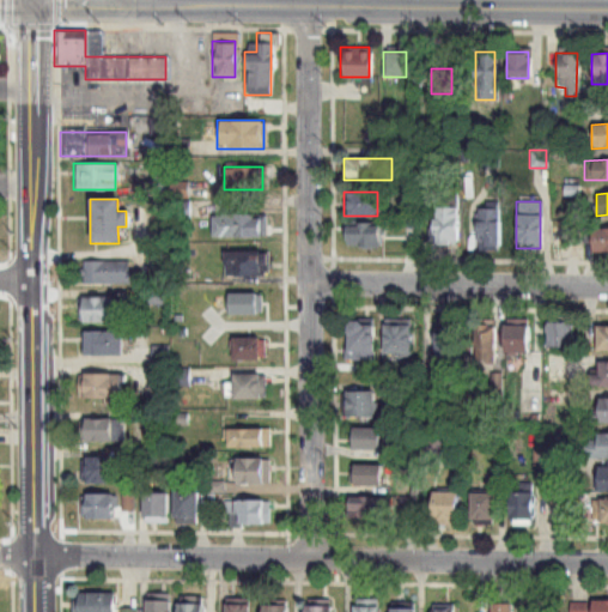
[(456,246),(456,208),(432,208),(432,246),(456,246)]
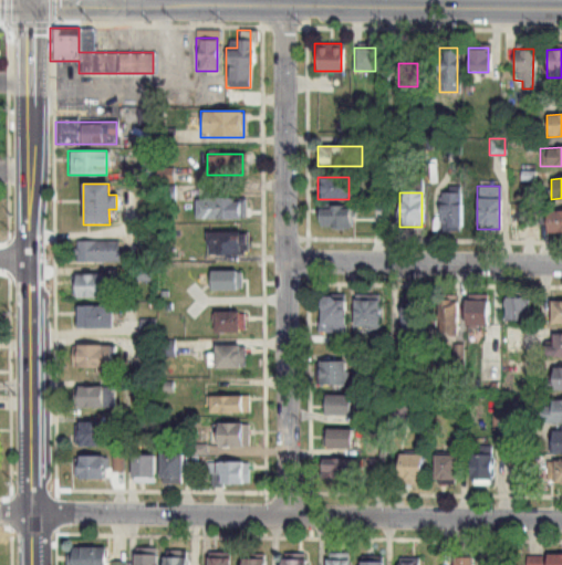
[(439,230),(459,230),(459,192),(439,192),(439,230)]
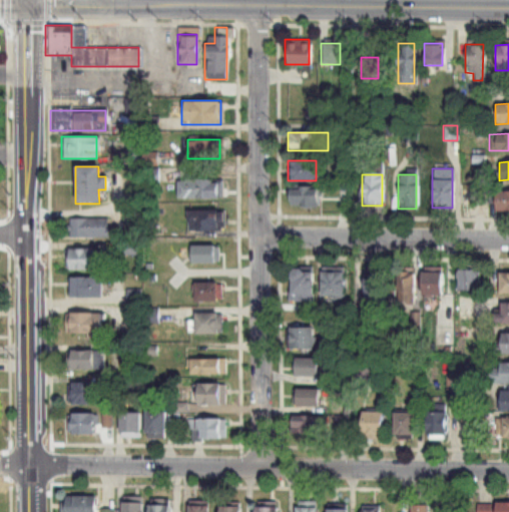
[(220,197),(220,178),(175,178),(175,197),(220,197)]
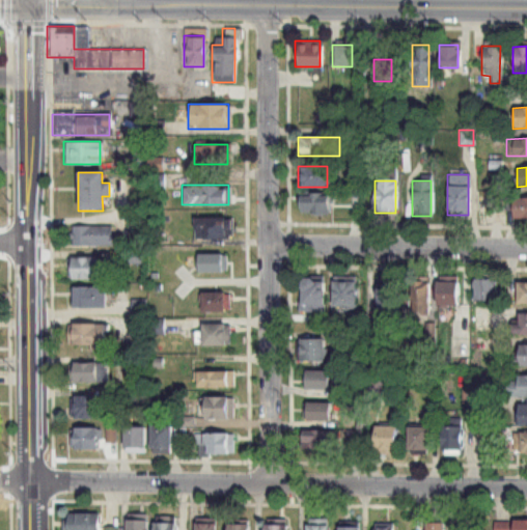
[(298,193),(298,215),(328,215),(328,193),(298,193)]
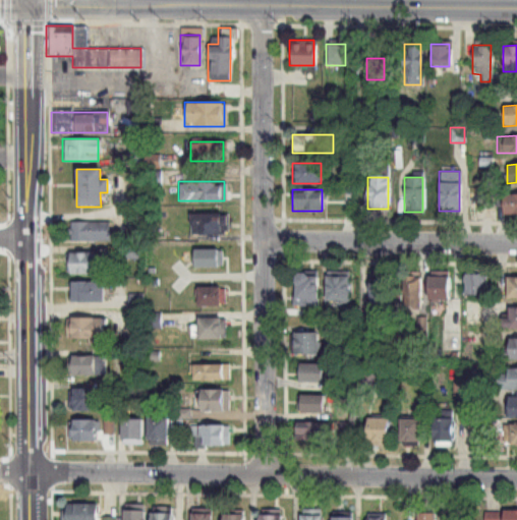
[(516,194),(502,194),(502,214),(516,213),(516,194)]
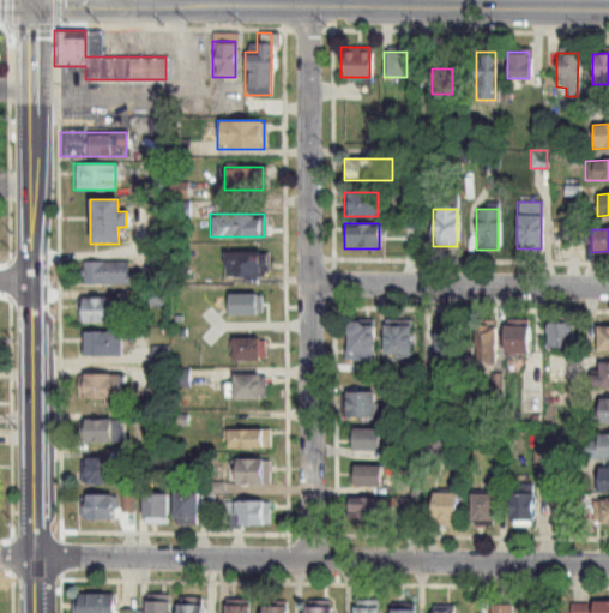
[(266,251),(223,251),(223,275),(266,275),(266,251)]
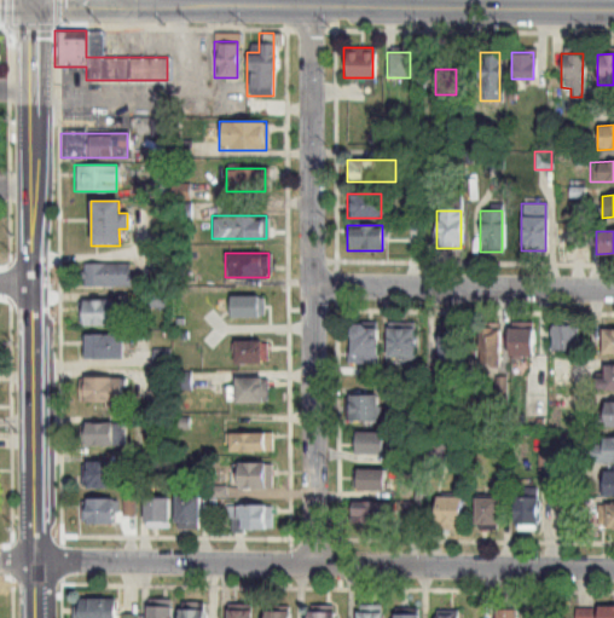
[(127,287),(127,264),(81,264),(81,287),(127,287)]
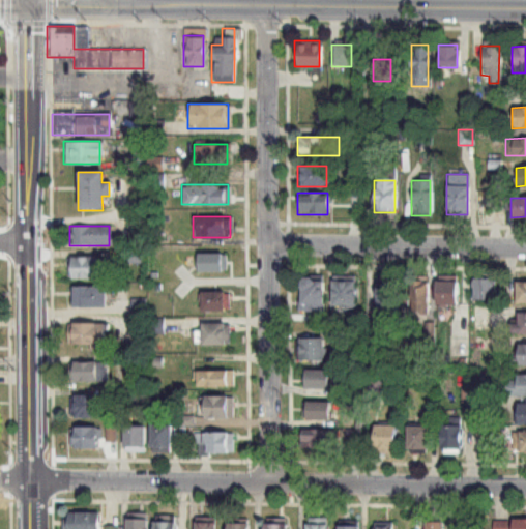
[(197,271),(225,271),(225,254),(197,254),(197,271)]
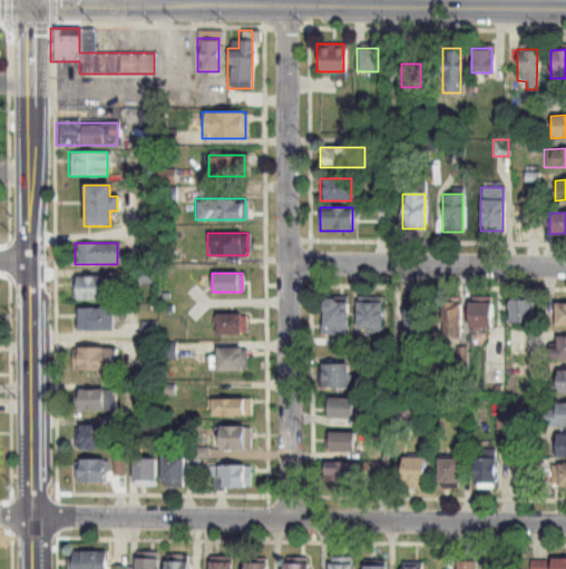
[(110,300),(110,277),(75,277),(75,300),(110,300)]
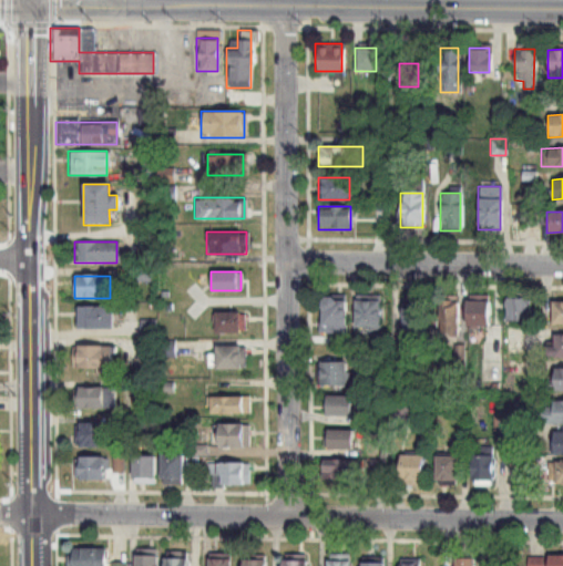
[(344,298),(319,298),(319,332),(344,332),(344,298)]
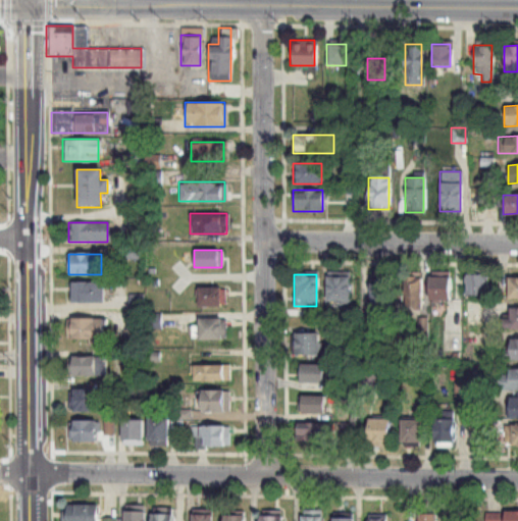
[(485,296),(485,274),(464,274),(464,296),(485,296)]
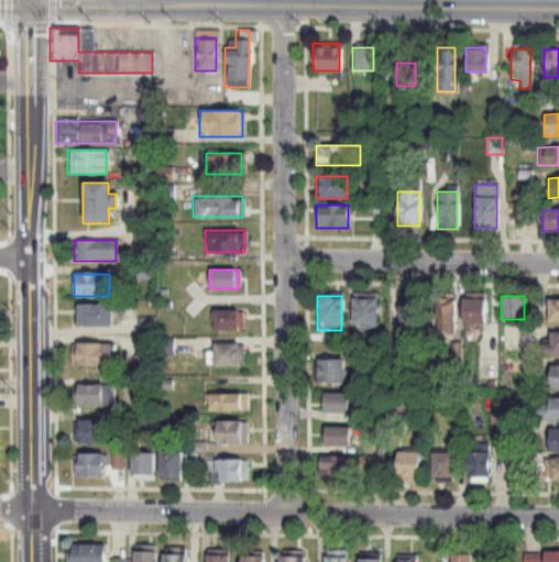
[(351,297),(351,327),(375,327),(375,297),(351,297)]
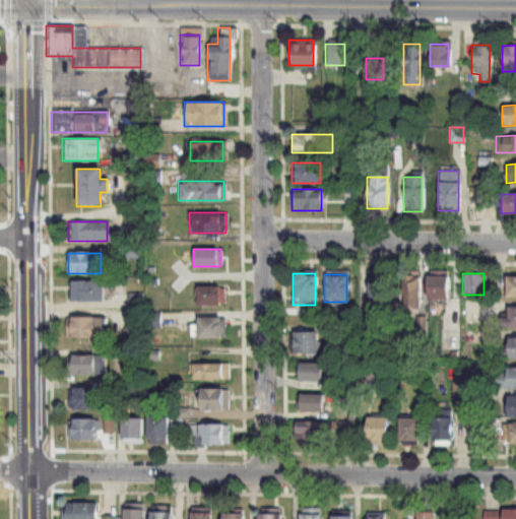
[(418,275),(401,275),(401,307),(418,307),(418,275)]
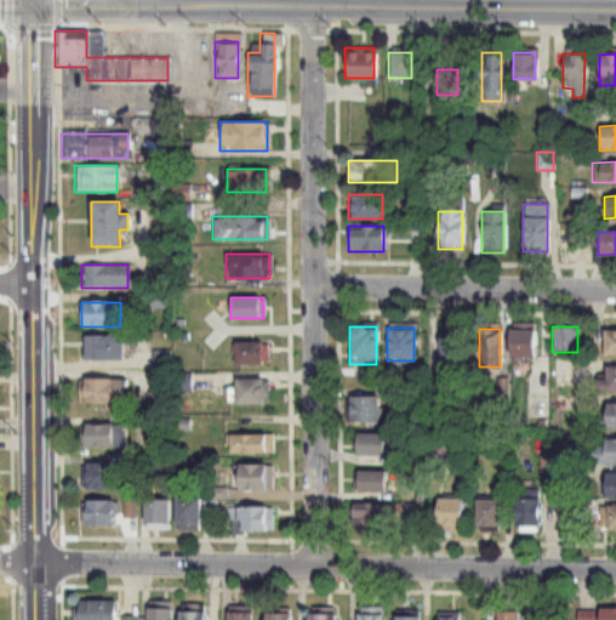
[(532,329),(508,329),(508,359),(532,359),(532,329)]
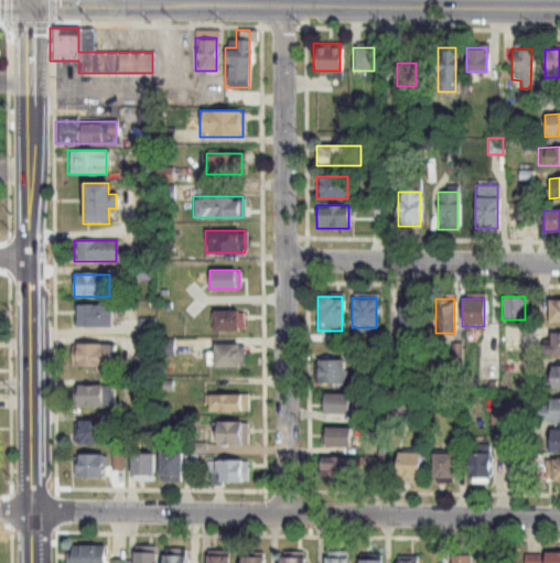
[(559,300),(547,301),(547,323),(559,322),(559,300)]
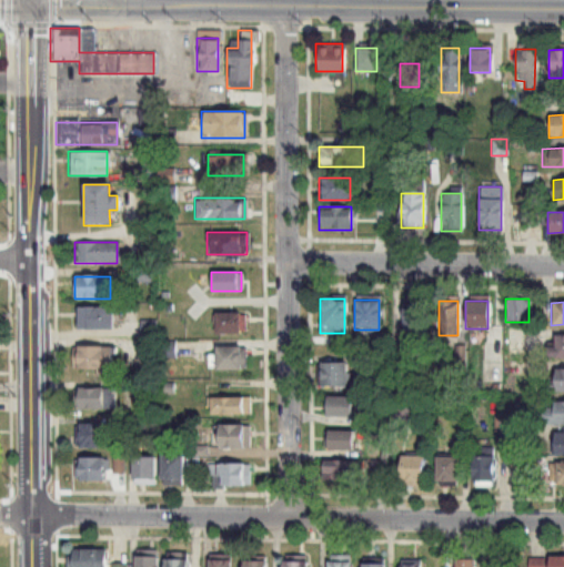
[(110,307),(76,307),(76,331),(110,331),(110,307)]
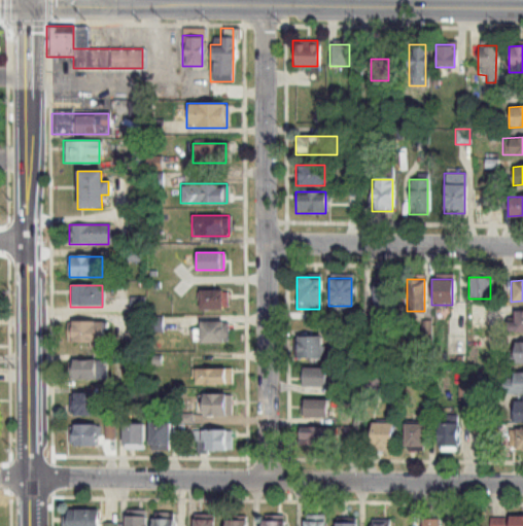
[(198,290),(198,309),(225,309),(225,290),(198,290)]
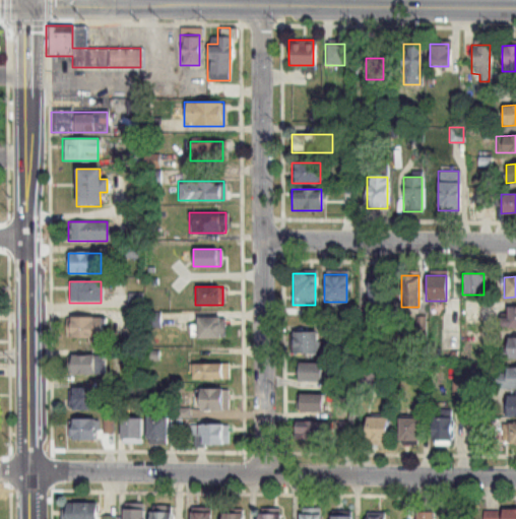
[(367,286),(367,307),(383,307),(383,286),(367,286)]
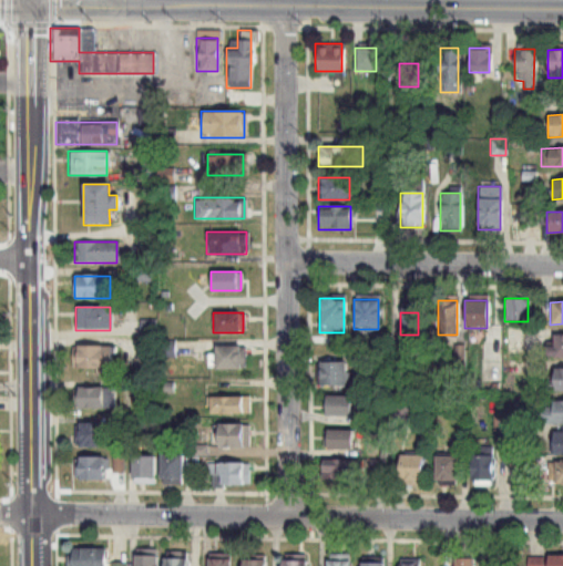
[(562,332),(551,333),(551,358),(562,357),(562,332)]
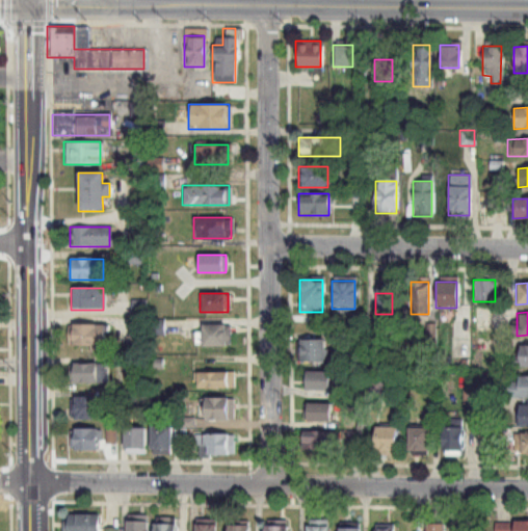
[(88,352),(105,352),(105,324),(66,324),(66,347),(88,347),(88,352)]
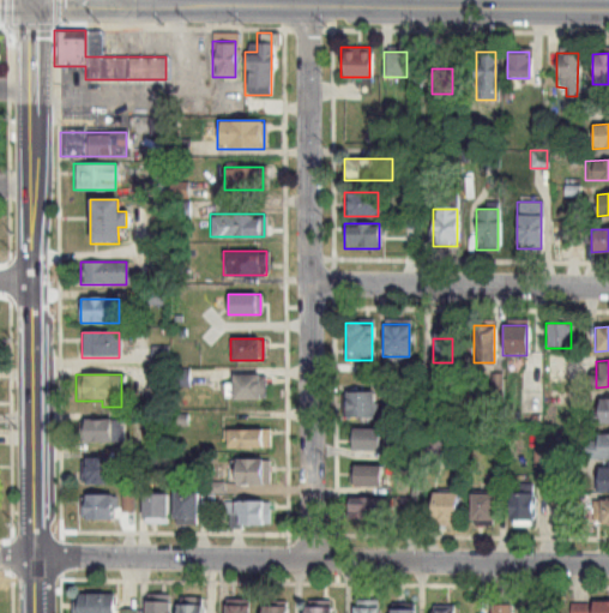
[(264,376),(230,376),(230,400),(264,400),(264,376)]
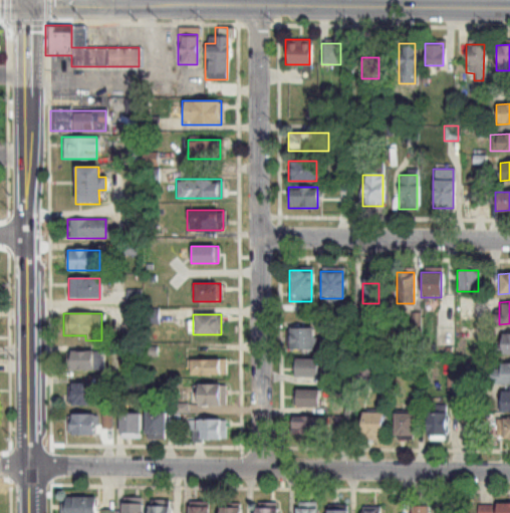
[(288,328),(288,350),(312,350),(312,328),(288,328)]
